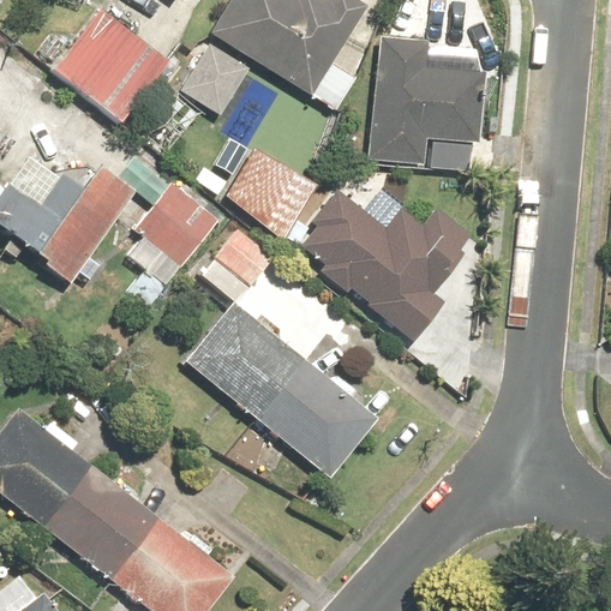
[(184,45),(127,0),(107,0),(52,70),(121,124),(184,45)]
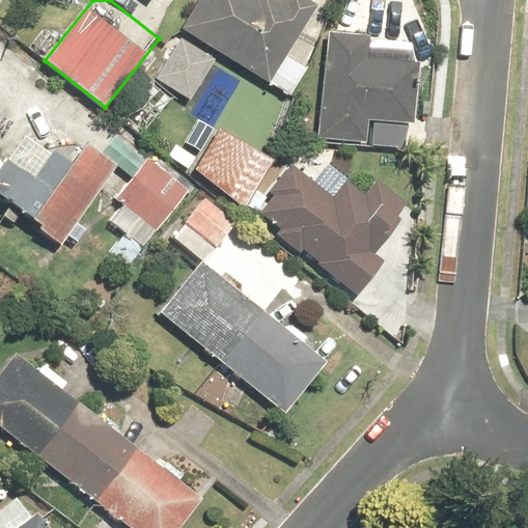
[(195,1),(178,30),(290,96),(308,66),(288,55),(320,2),(315,0),(193,0),(195,1)]
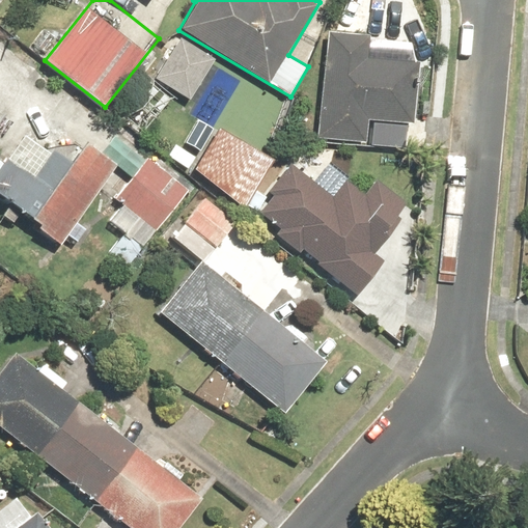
[(368,35),(327,32),(321,138),(367,141),(368,119),(416,122),(420,60),(367,57),(368,35)]
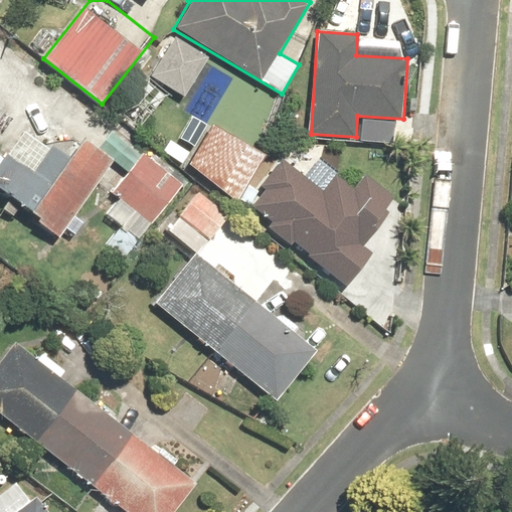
[(210,55),(175,34),(150,75),(185,97),(210,55)]
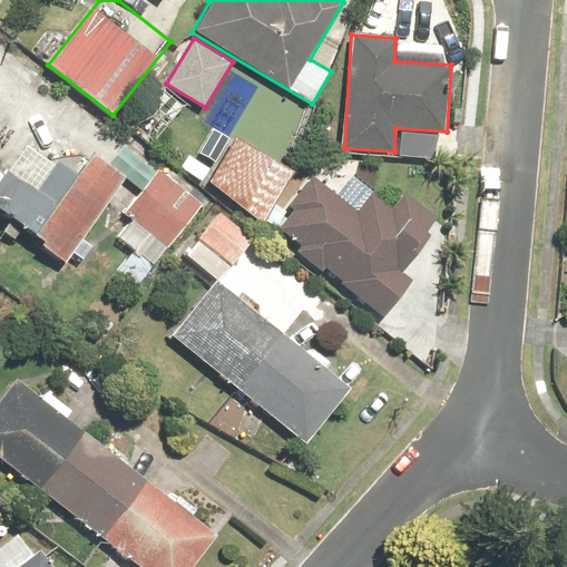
[(437,133),(401,130),(400,155),(434,157),(437,133)]
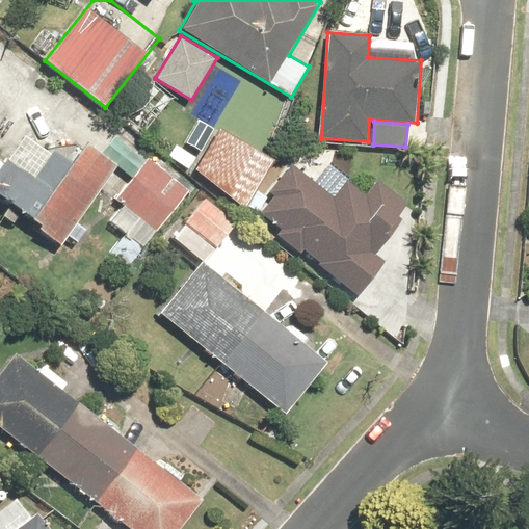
[(273,158),(218,126),(196,170),(244,208),(273,158)]
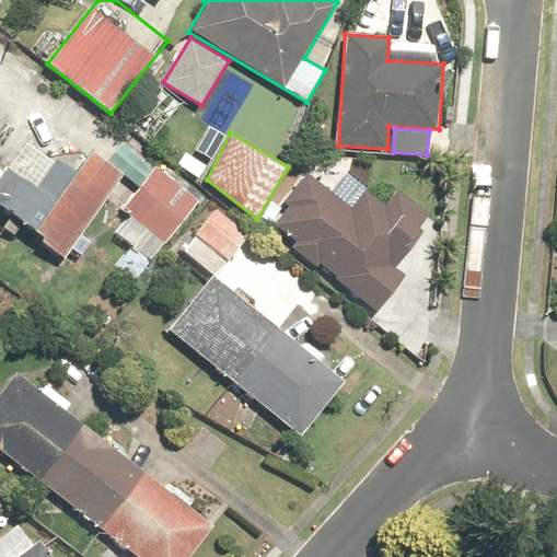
[(0,171),(0,208),(62,256),(125,175),(106,162),(91,150),(73,173),(26,137),(0,171)]
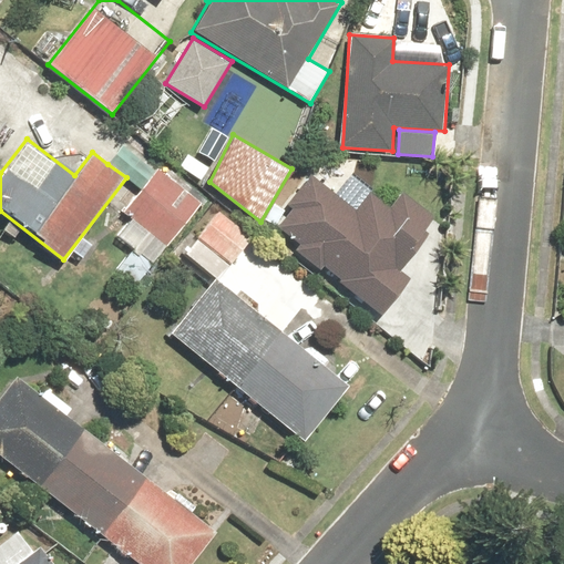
[(424,231),(434,217),(400,190),(388,205),(370,191),(356,208),(314,175),(289,206),(291,208),(275,229),(294,244),(291,247),(322,273),(326,269),(338,278),(335,283),(380,318),(411,278),(406,274),(416,260),(411,257),(429,235),(424,231)]
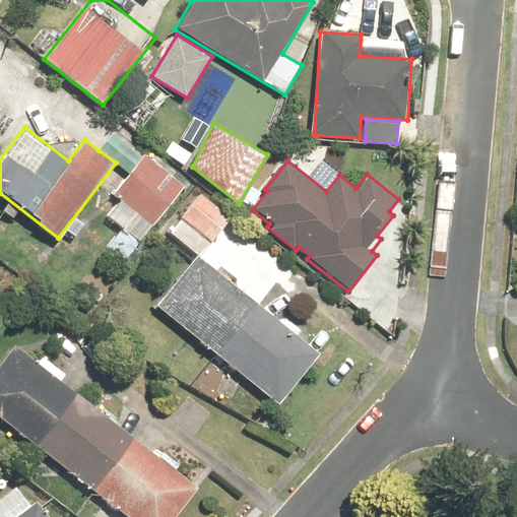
[(200,193),(181,217),(213,242),(233,217),(200,193)]
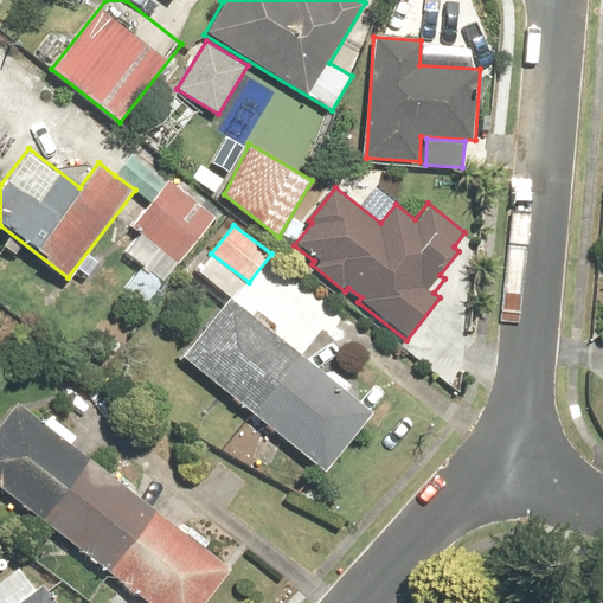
[(324,372),(230,294),(179,354),(322,474),(373,414),(348,393),(357,384),(332,364),(324,372)]
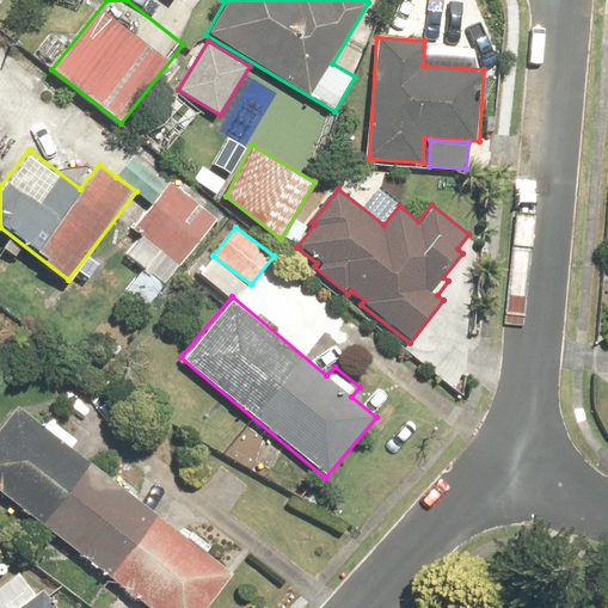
[(180,533),(72,447),(79,438),(49,416),(42,424),(17,404),(0,424),(0,491),(148,607),(203,607),(232,572),(206,552),(212,544),(188,523),(180,533)]
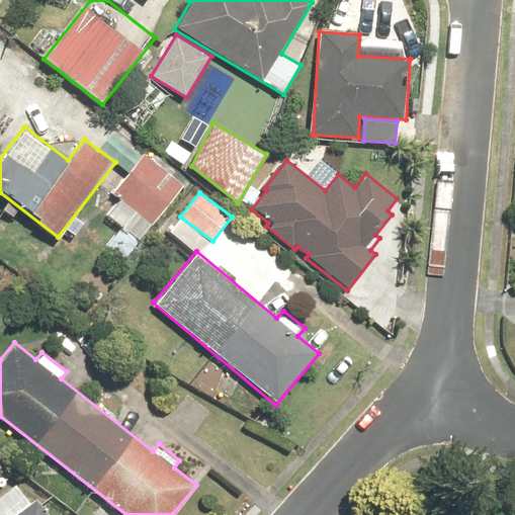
[(0,514),(45,514),(35,501),(32,503),(18,484),(0,498),(0,514)]
